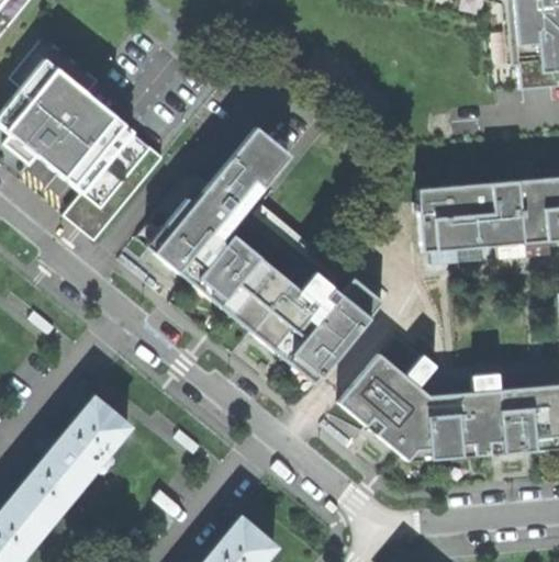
[(0,0),(0,37),(31,0),(0,0)]
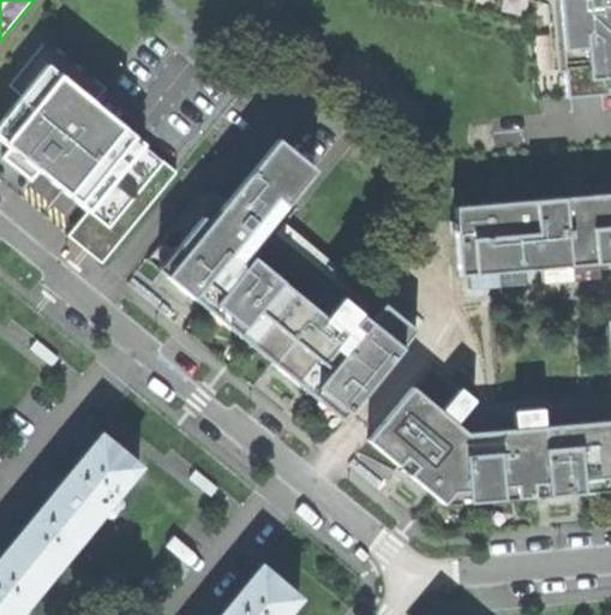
[(610,0),(419,0),(529,28),(537,100),(610,94),(610,89),(610,0)]
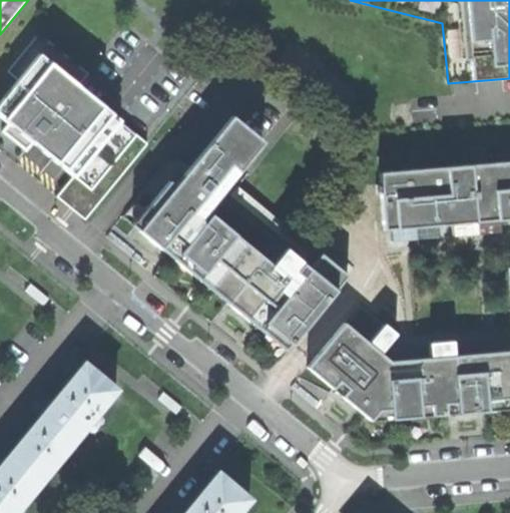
[(42,55),(0,106),(0,113),(75,174),(59,193),(88,217),(149,142),(42,55)]
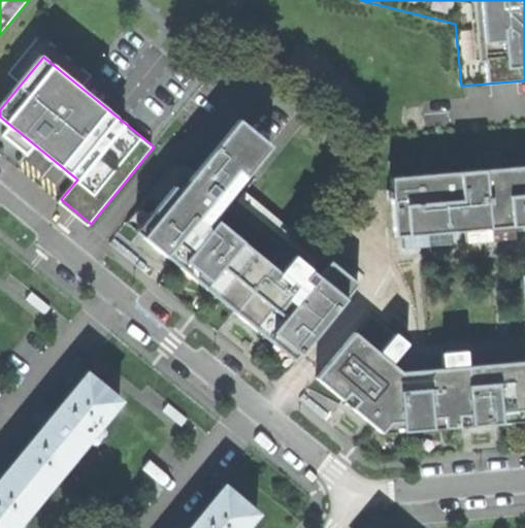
[(141,232),(172,258),(185,243),(203,221),(210,227),(218,218),(228,206),(244,187),(276,147),(243,120),(185,190),(179,186),(141,232)]
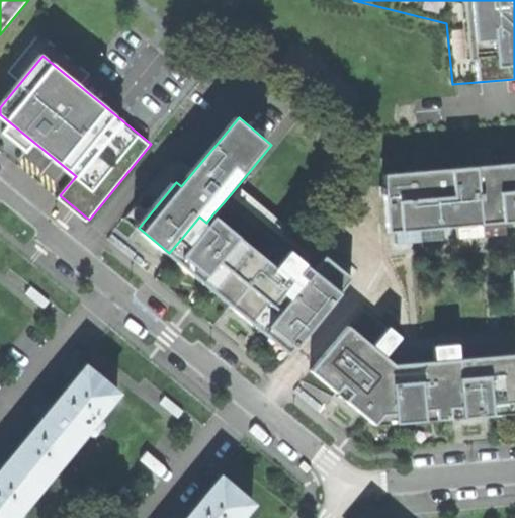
[(514,145),(388,157),(389,170),(514,159),(514,145)]
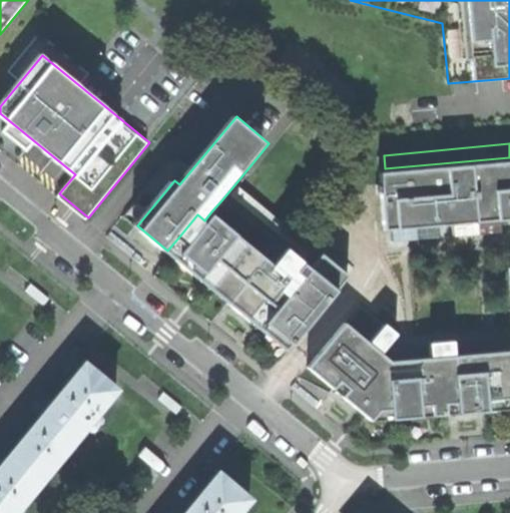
[(509,161),(385,171),(389,228),(442,224),(447,224),(455,223),(507,220),(509,220),(509,161)]
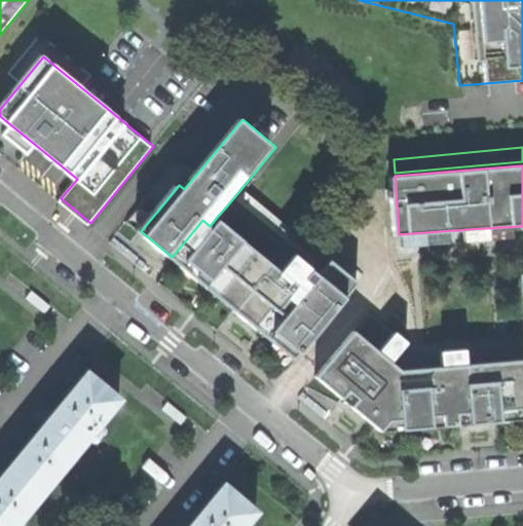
[(316,247),(244,186),(227,205),(292,259),(296,254),(322,274),(333,260),(362,284),(368,276),(323,239),(316,247)]
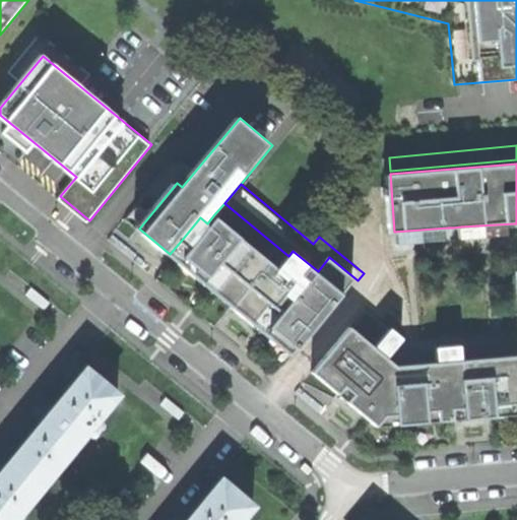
[(244,239),(214,214),(207,223),(211,226),(193,249),(186,257),(211,278),(222,265),(244,239)]
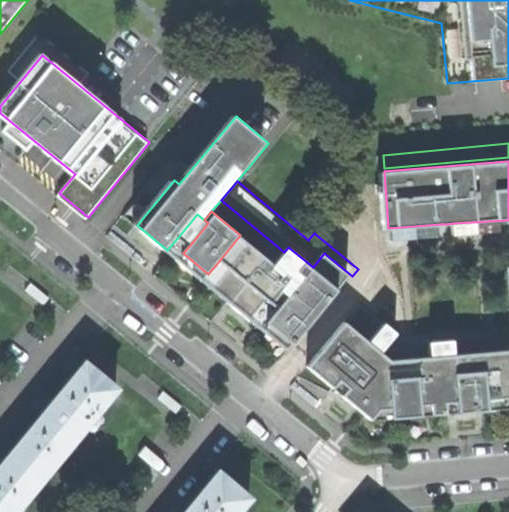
[(208,223),(204,220),(197,214),(179,236),(190,245),(208,223)]
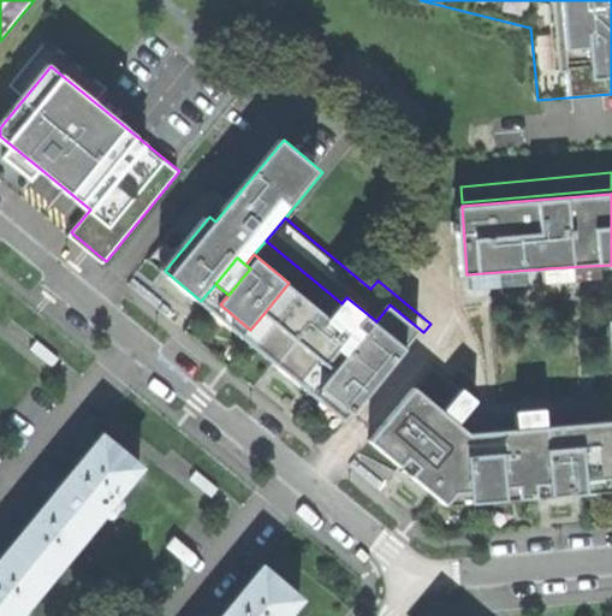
[(610,278),(608,265),(546,268),(547,283),(610,278)]
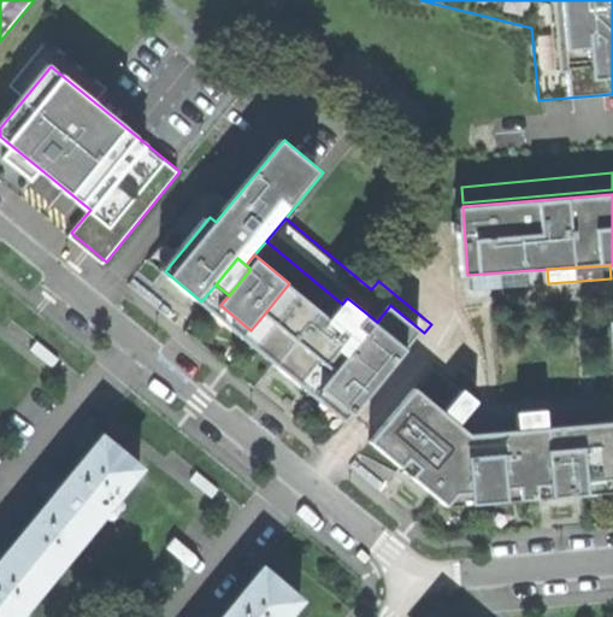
[(532,287),(531,270),(467,275),(469,292),(532,287)]
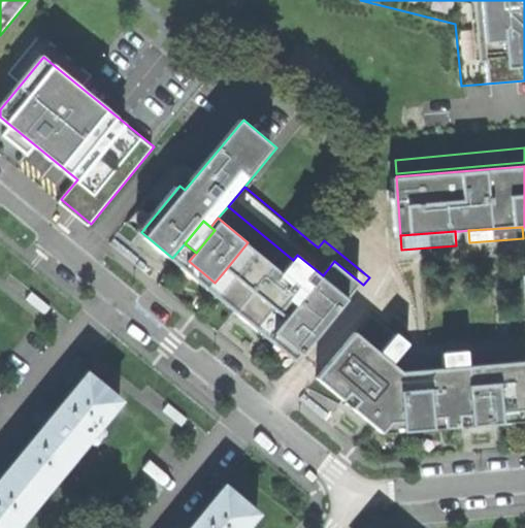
[(284,272),(248,242),(226,269),(288,320),(299,306),(291,299),(298,292),(280,276),(284,272)]
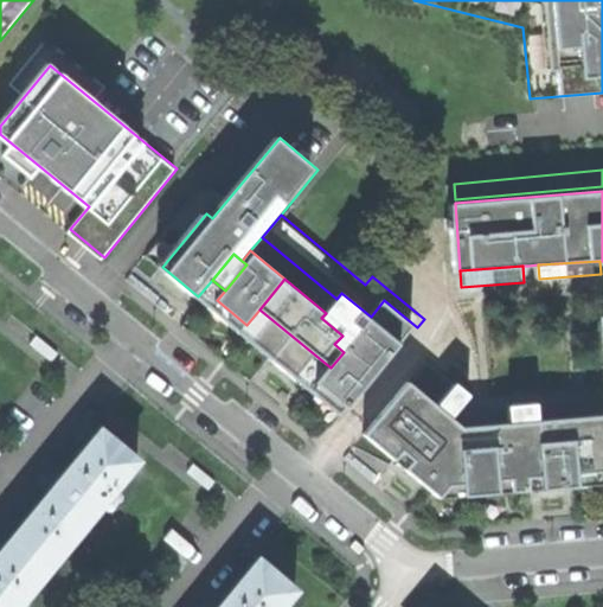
[(342,417),(350,409),(319,383),(331,368),(260,310),(247,325),(217,300),(225,291),(212,280),(198,296),(204,301),(305,385),(342,417)]
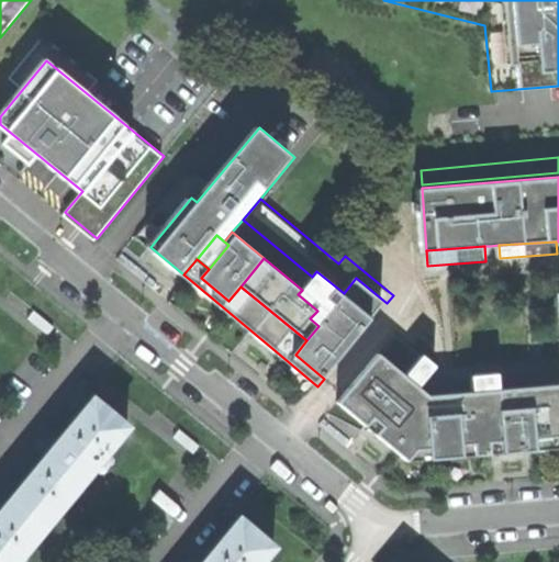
[(295,355),(324,379),(387,303),(356,278),(344,293),(316,271),(312,277),(302,290),(298,294),(317,311),(310,318),(319,326),(306,340),(295,355)]
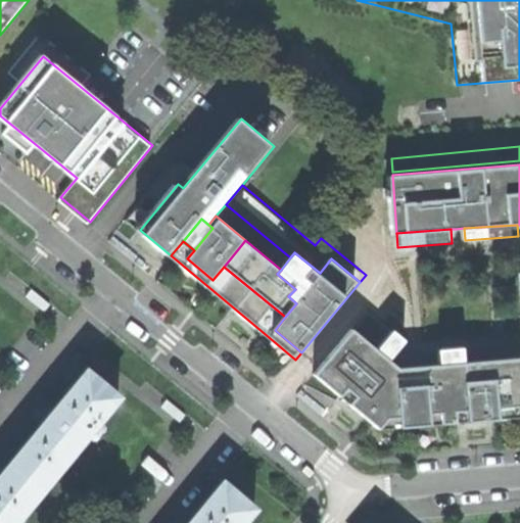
[(374,313),(358,331),(381,350),(397,332),(374,313)]
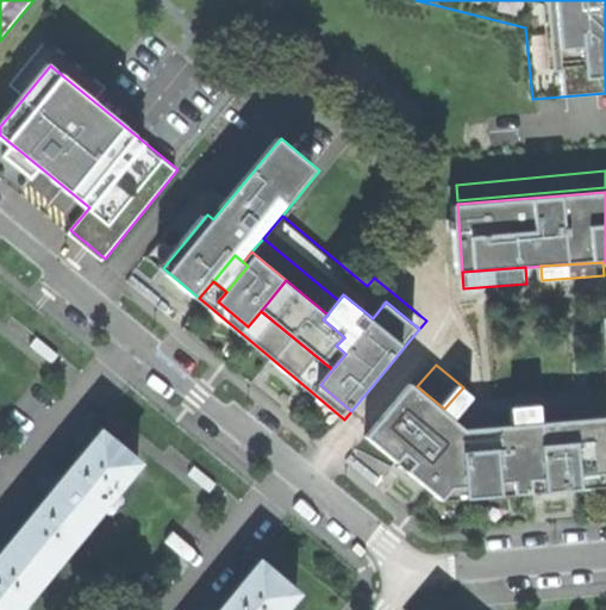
[(464,489),(472,499),(468,452),(545,447),(544,423),(517,424),(468,429),(460,422),(444,409),(417,386),(370,439),(399,465),(408,455),(413,460),(419,465),(412,473),(445,503),(456,492),(464,489)]
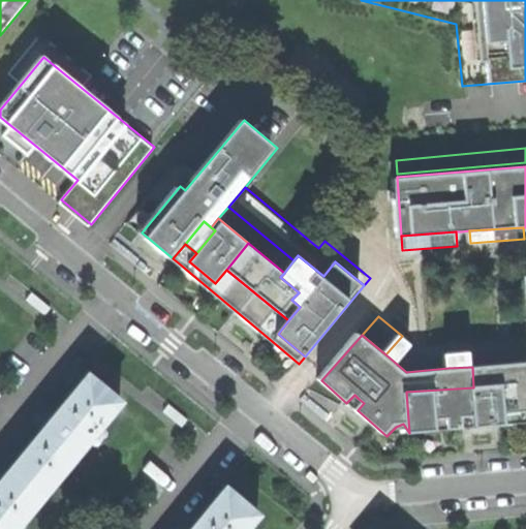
[(402,336),(385,354),(399,366),(415,347),(402,336)]
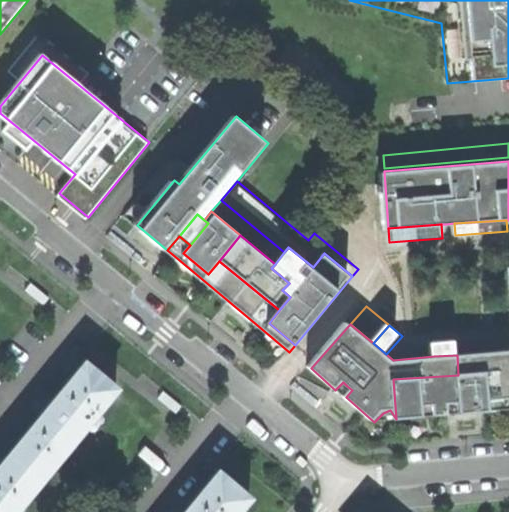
[(433,343),(434,356),(457,355),(456,342),(444,342),(433,343)]
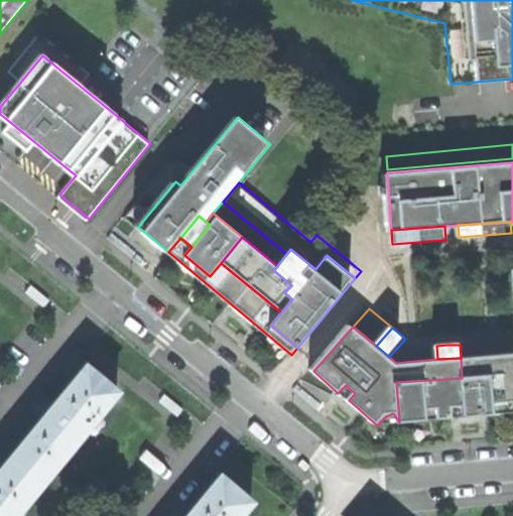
[(494,415),(512,413),(512,353),(461,358),(462,378),(491,376),(494,415)]
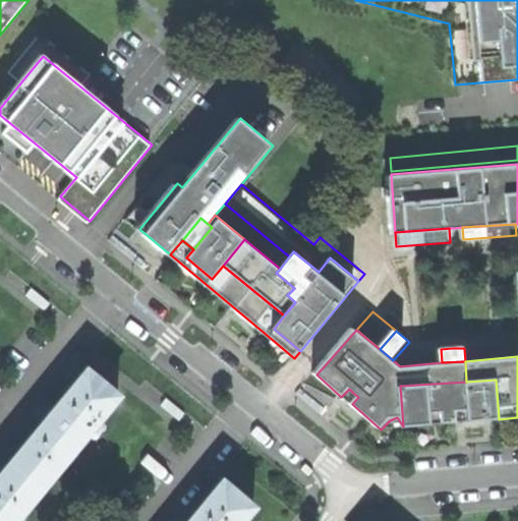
[(45,418),(11,460),(40,484),(115,393),(85,368),(53,408),(51,406),(47,411),(43,416),(45,418)]
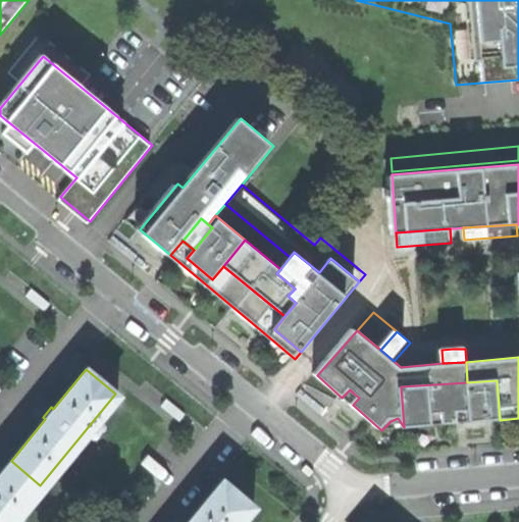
[(470,422),(500,420),(497,380),(467,382),(470,422)]
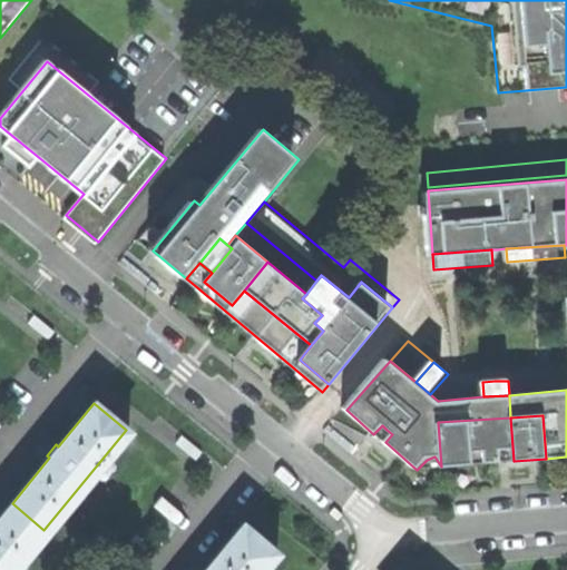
[(441,467),(501,462),(514,461),(510,418),(438,422),(441,467)]
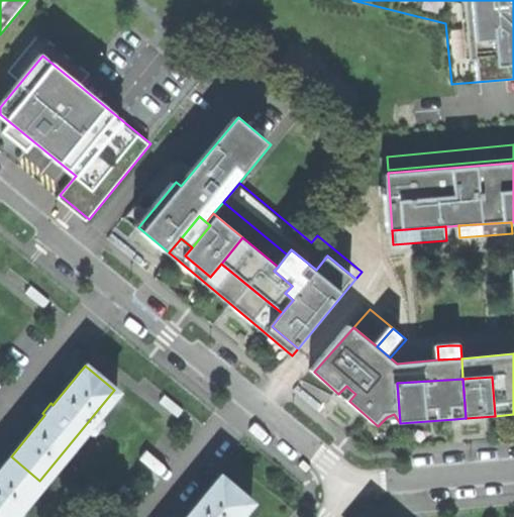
[(497,441),(495,416),(466,418),(454,419),(456,444),(497,441)]
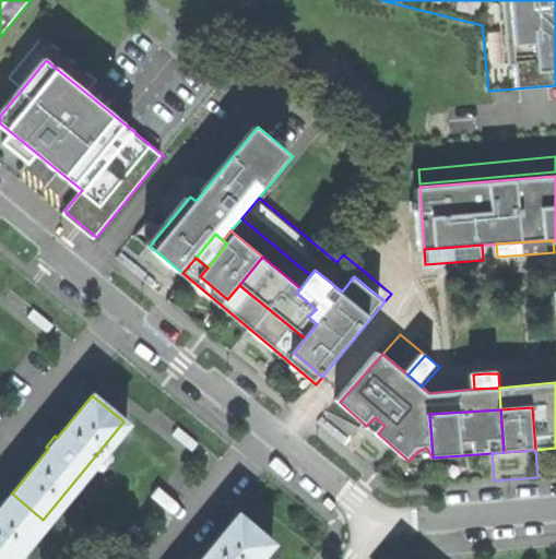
[(0,558),(10,558),(43,520),(12,494),(0,507),(0,558)]
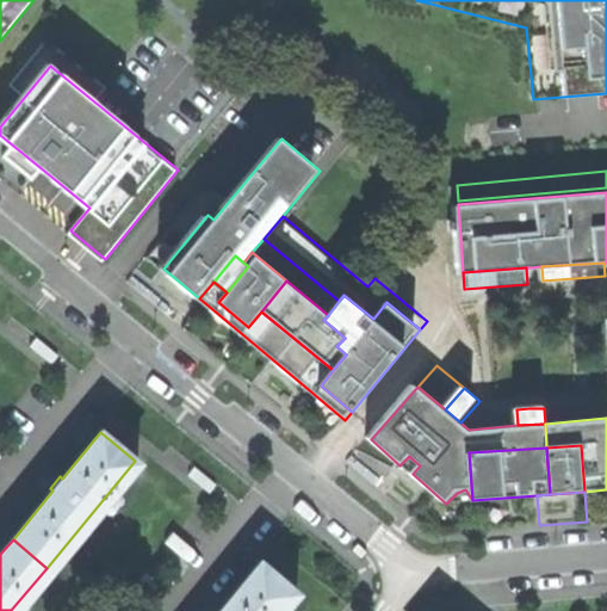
[(279,610),(296,591),(260,562),(221,609),(217,606),(212,610),(279,610)]
